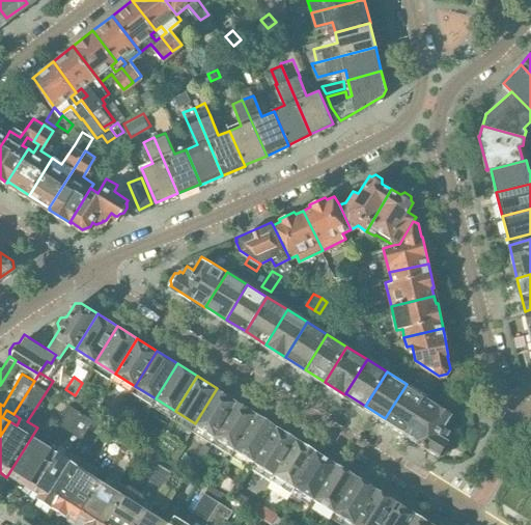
[(81,398),(88,387),(82,383),(75,395),(81,398)]
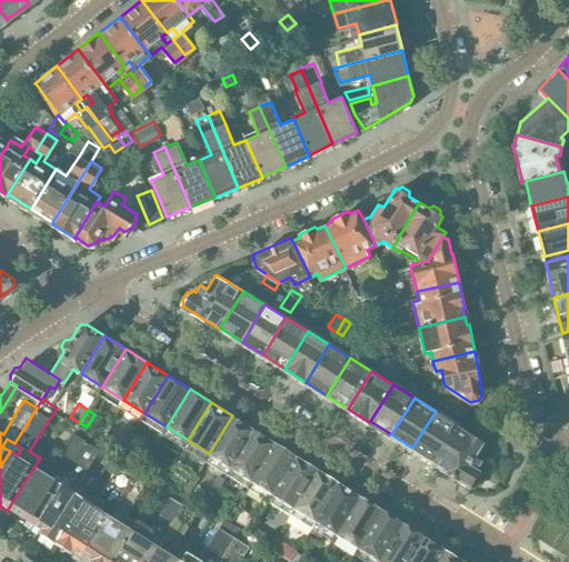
[(457,423),(436,411),(412,448),(433,461),(457,423)]
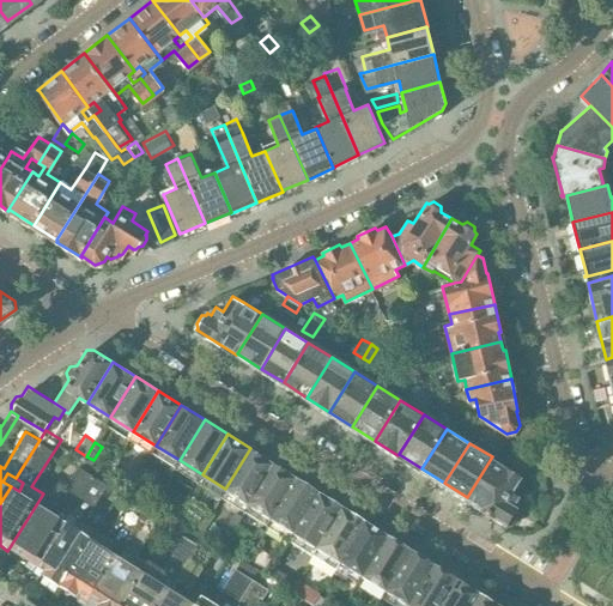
[(274,462),(250,448),(225,489),(248,503),(274,462)]
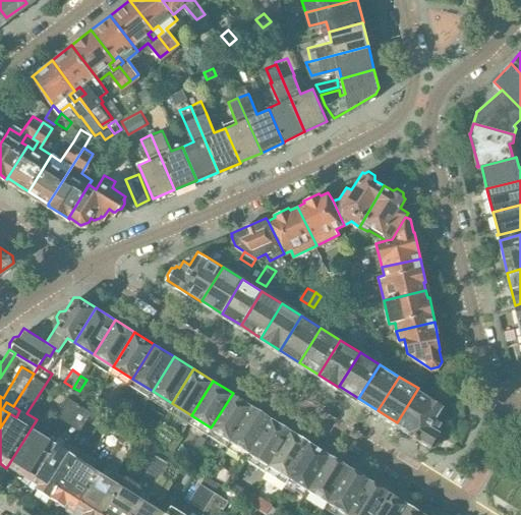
[(418,388),(397,422),(397,423),(430,445),(431,443),(436,442),(440,436),(439,433),(440,431),(437,428),(442,420),(436,417),(444,404),(418,388)]
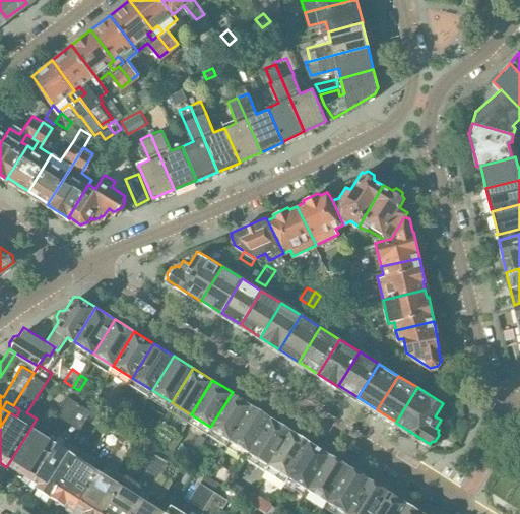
[(54,441),(47,436),(51,430),(58,434),(83,393),(77,390),(73,397),(67,393),(47,425),(37,419),(6,467),(21,476),(23,472),(30,477),(54,441)]
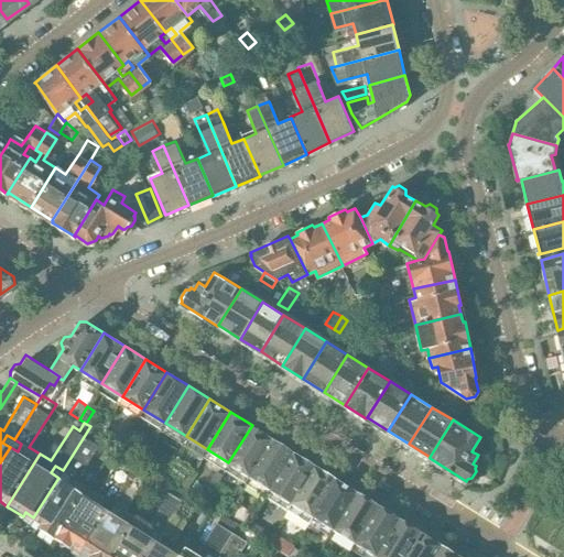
[(273,438),(252,425),(228,462),(250,476),(273,438)]
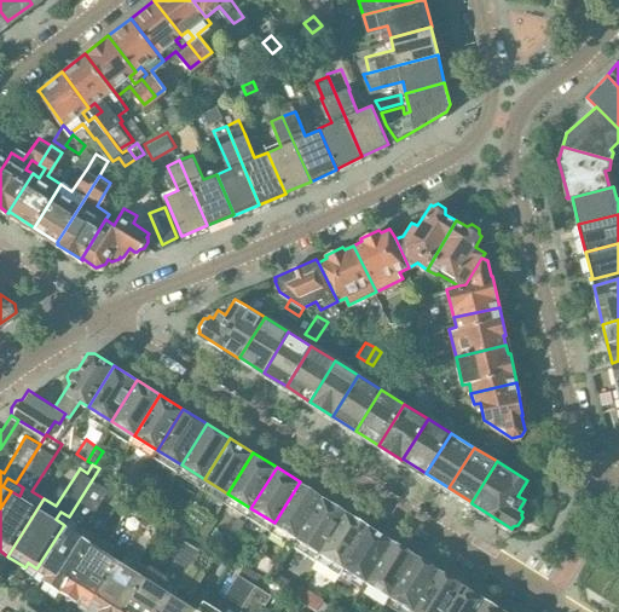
[(99,468),(69,517),(77,523),(73,530),(64,525),(36,569),(46,575),(44,578),(62,590),(98,532),(85,524),(109,486),(94,478),(100,469),(99,468)]
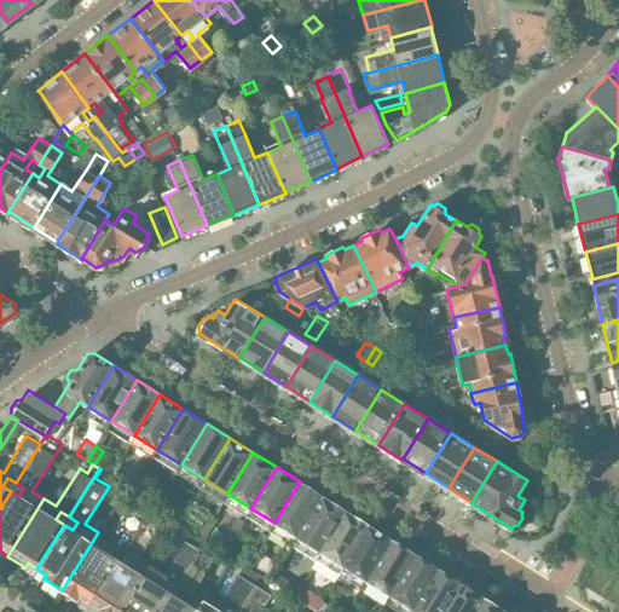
[(323,496),(300,481),(275,523),(298,537),(323,496)]
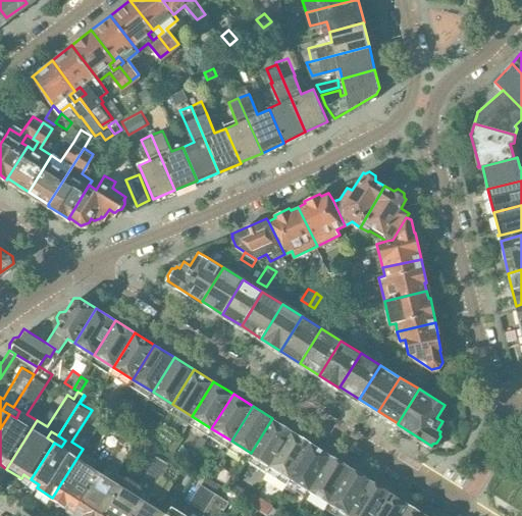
[(292,430),(272,418),(251,453),(270,465),(292,430)]
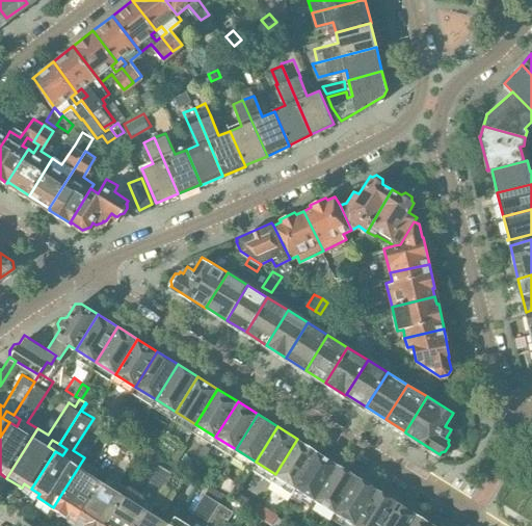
[(99,468),(106,472),(131,432),(125,428),(120,437),(113,434),(94,464),(84,457),(53,507),(69,517),(69,516),(77,520),(102,480),(94,476),(99,468)]
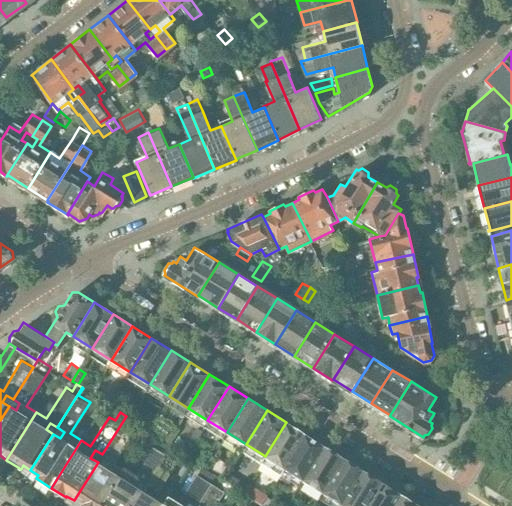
[(134,421),(128,418),(126,416),(102,454),(110,459),(105,467),(98,462),(74,500),(81,505),(80,505),(100,505),(125,467),(116,461),(134,432),(129,429),(134,421)]
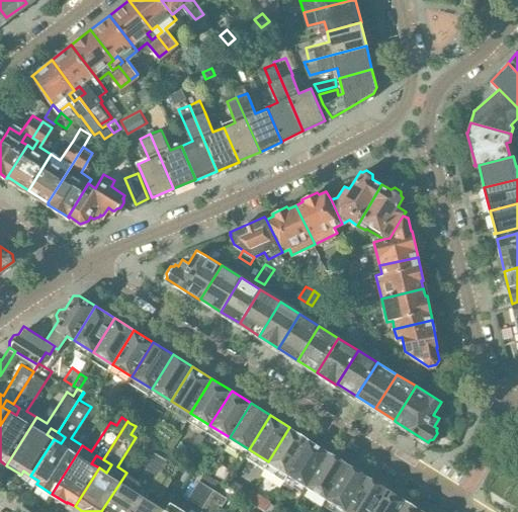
[(310,439),(289,427),(268,461),(287,474),(310,439)]
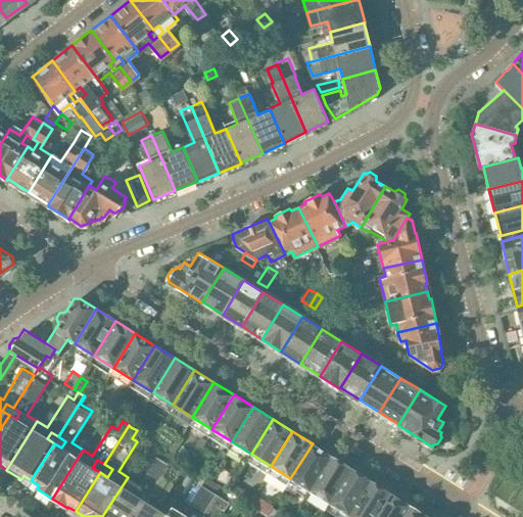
[(331,456),(313,443),(290,478),(310,490),(331,456)]
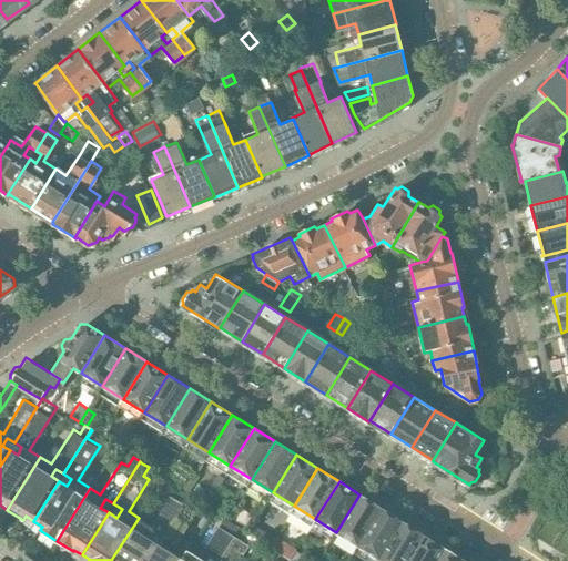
[(158,543),(145,560),(180,560),(188,549),(178,542),(198,509),(200,510),(205,500),(191,491),(184,501),(163,534),(171,540),(165,548),(158,543)]
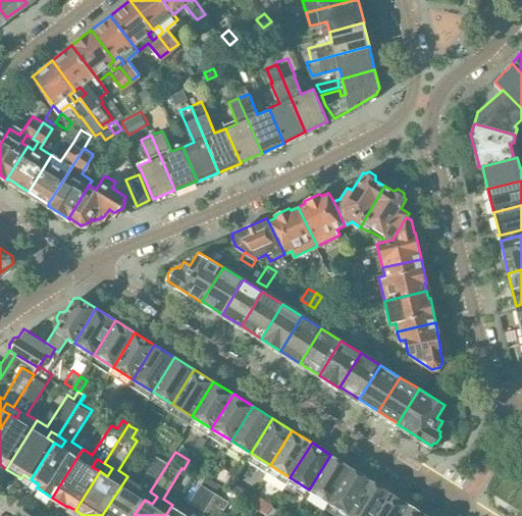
[(127,476),(102,515),(134,515),(145,500),(138,496),(142,487),(150,492),(169,461),(156,453),(138,482),(127,476)]
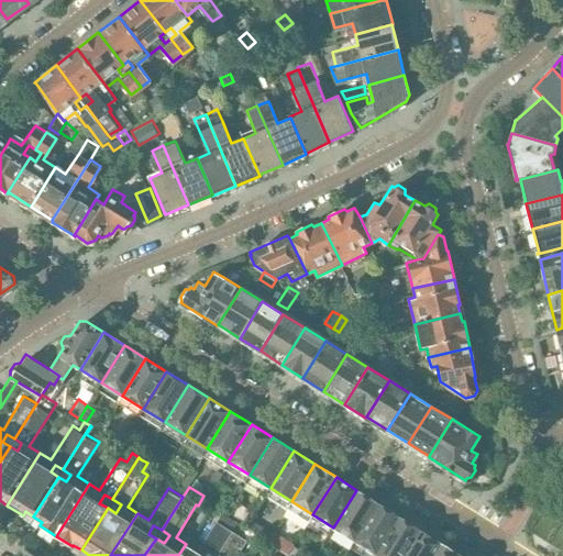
[(378,503),(356,490),(333,527),(354,541),(378,503)]
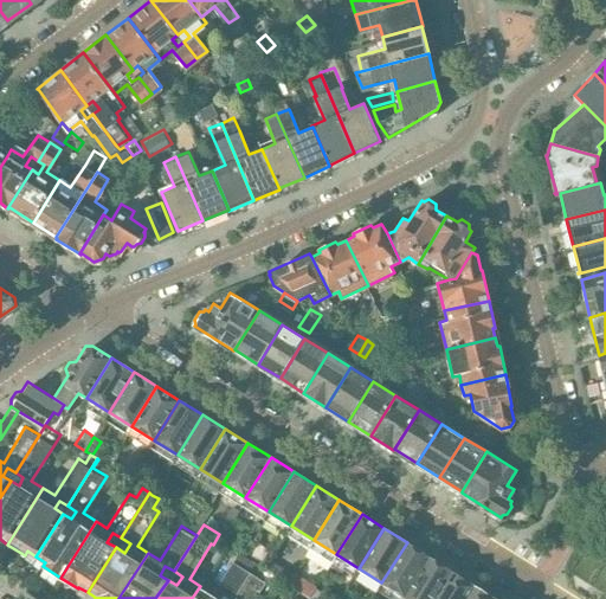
[(252,538),(249,545),(244,552),(256,559),(264,546),(252,538)]
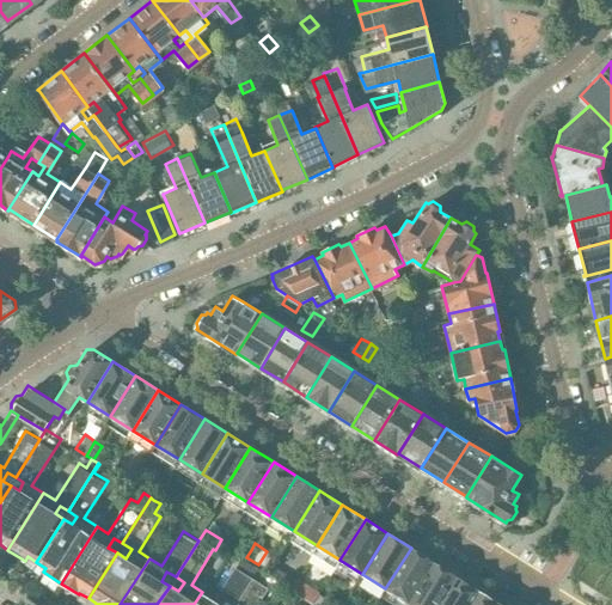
[(242,554),(246,557),(251,550),(243,544),(238,551),(242,554)]
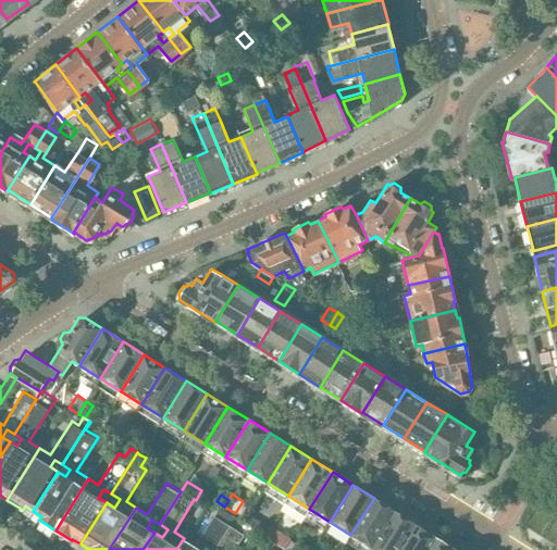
[(395,511),(374,498),(350,535),(372,548),(395,511)]
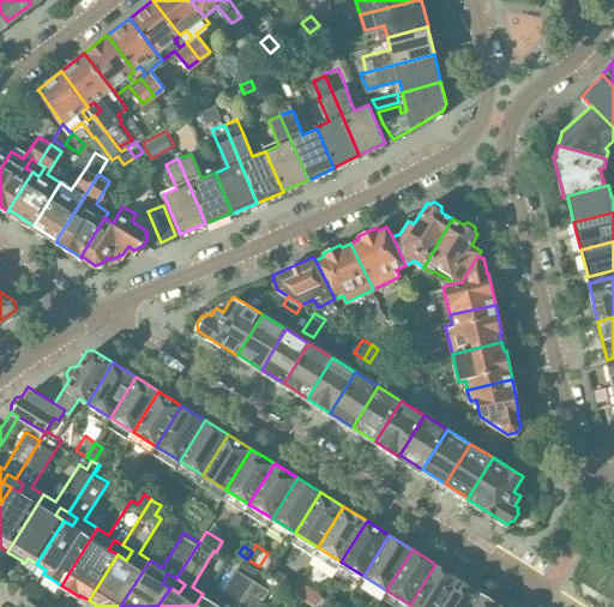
[(218,606),(220,606),(221,606),(233,606),(259,566),(247,559),(242,556),(235,565),(236,566),(215,601),(203,594),(194,606),(218,606)]
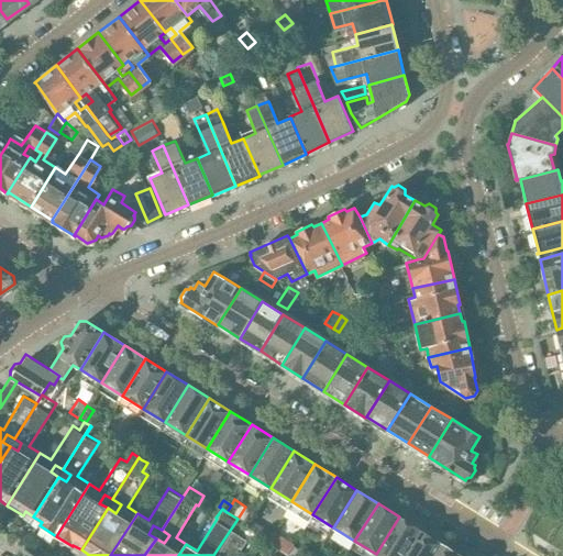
[(403,555),(420,530),(399,516),(376,554),(379,555),(403,555)]
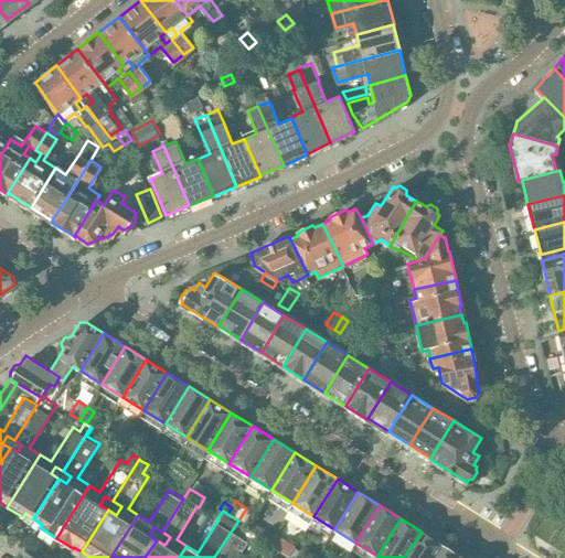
[(246,526),(238,521),(214,557),(235,557),(247,539),(241,535),(246,526)]
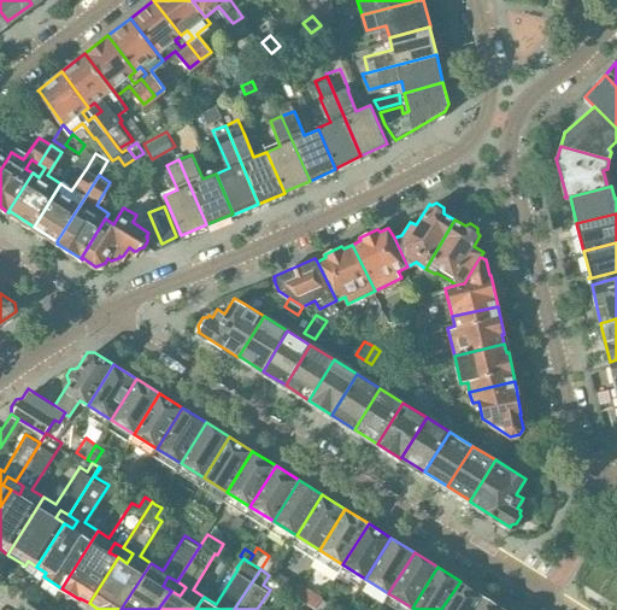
[(286,572),(281,581),(294,590),(300,581),(299,580),(286,572)]
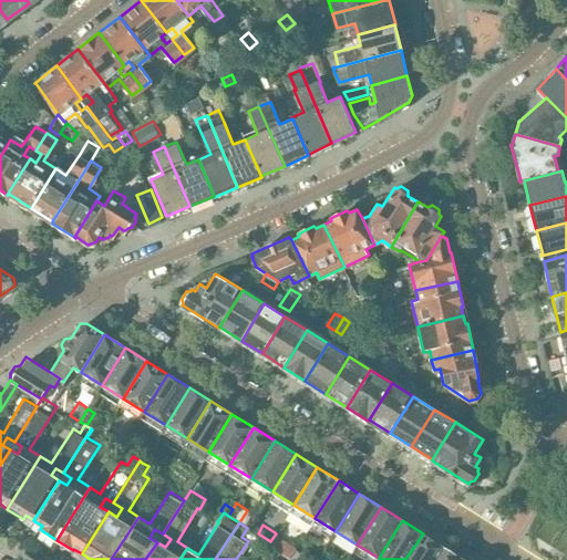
[(276,531),(275,532),(276,533),(270,541),(276,546),(282,536),(276,531)]
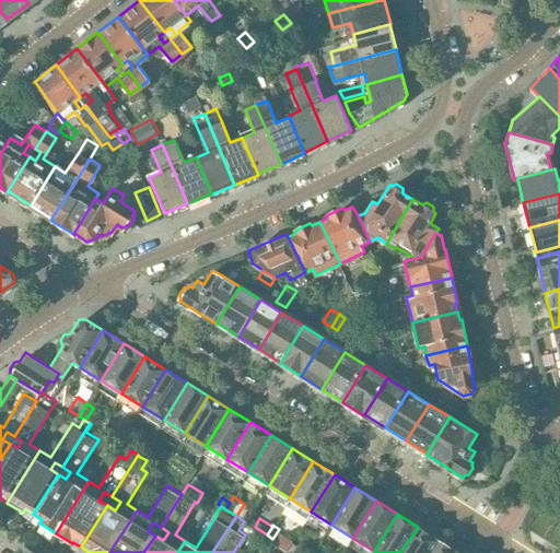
[(430,552),(439,540),(418,527),(400,552),(430,552)]
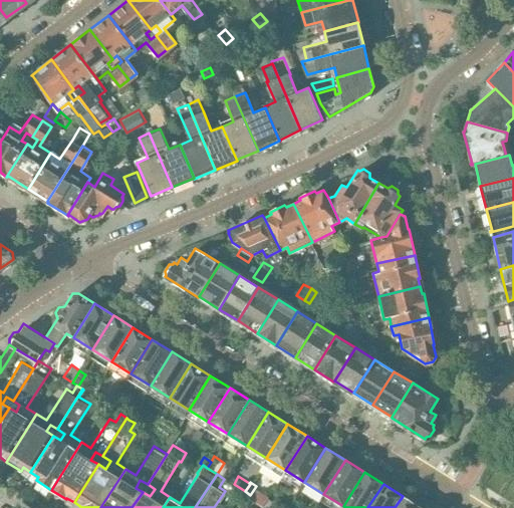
[(395,507),(421,507),(422,507),(403,496),(395,507)]
